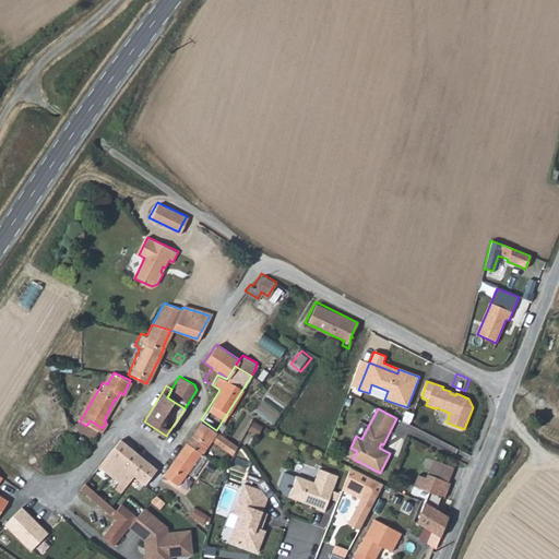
[(403,419),(411,423),(413,415),(405,412),(403,419)]
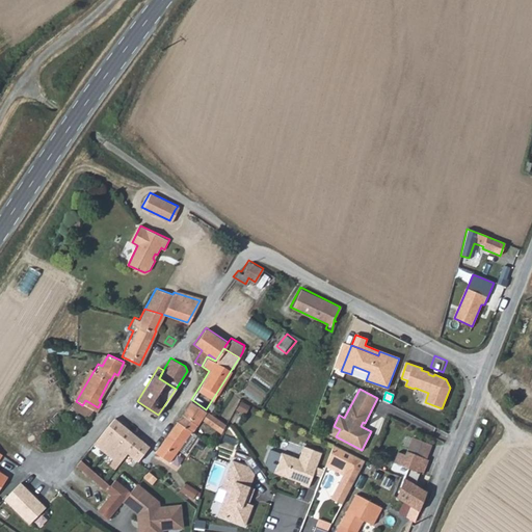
[(191,399),(177,422),(178,422),(191,431),(192,432),(201,418),(221,431),(227,423),(206,409),(191,399)]
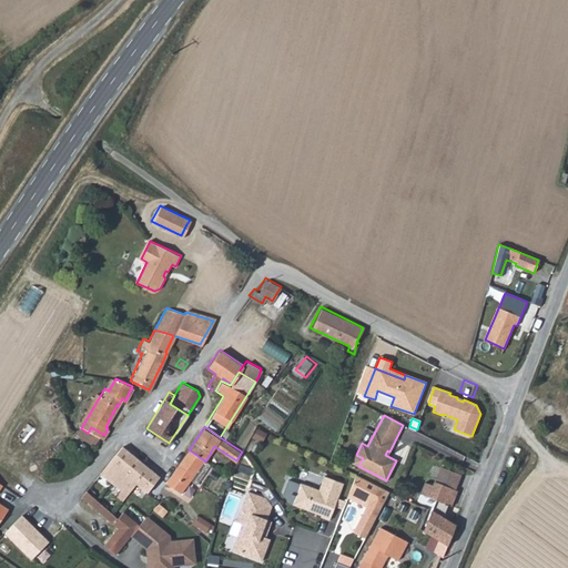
[(120,489),(114,497),(118,500),(120,498),(122,500),(133,485),(131,484),(134,480),(151,494),(155,487),(152,484),(158,476),(122,445),(100,473),(120,489)]
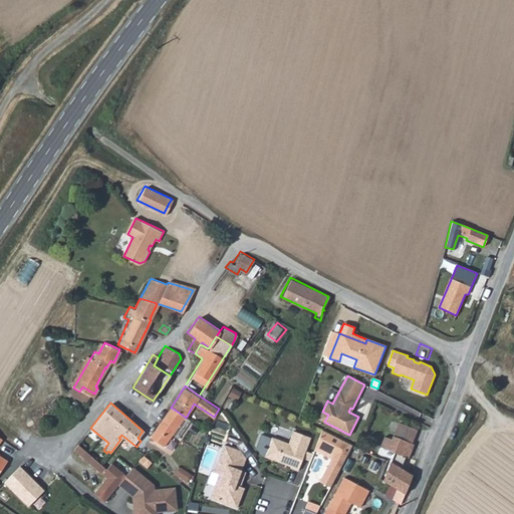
[(172,433),(185,417),(172,408),(150,436),(163,446),(172,433)]
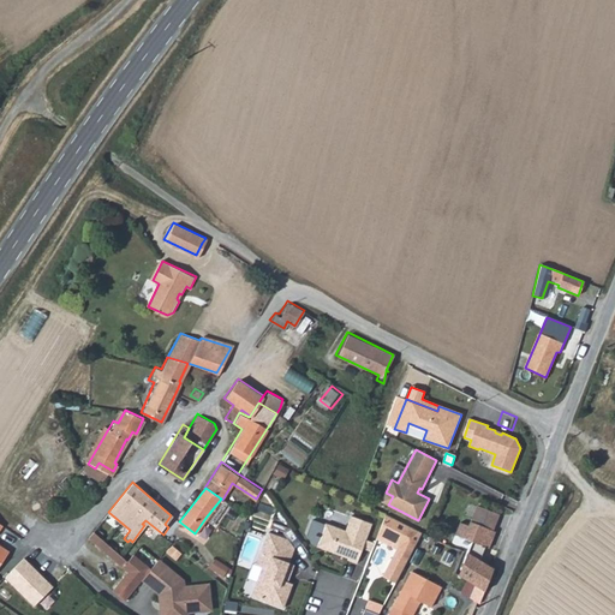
[(388,505),(393,496),(386,493),(381,501),(388,505)]
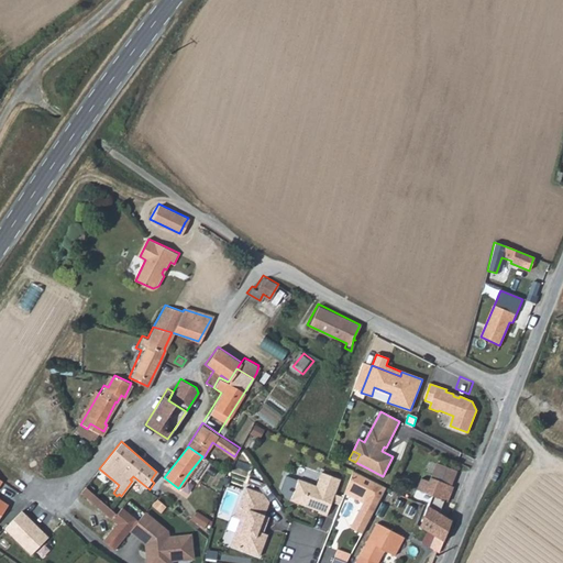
[(202,456),(188,474),(195,478),(208,460),(203,457),(202,456)]
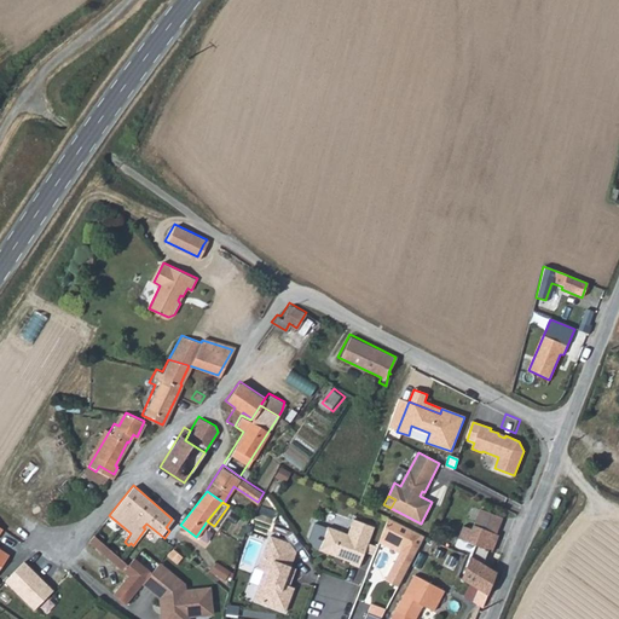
[(476,518),(473,526),(490,533),(493,525),(476,518)]
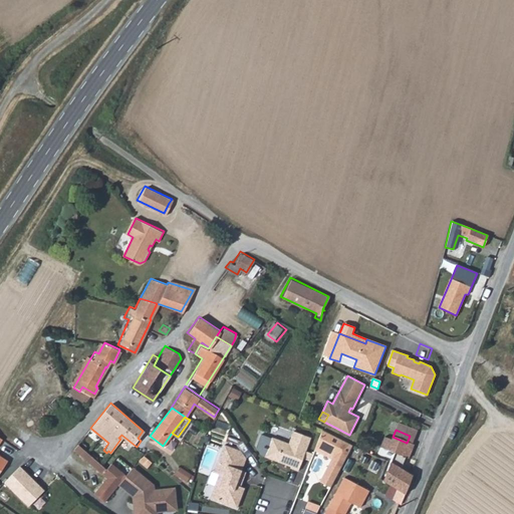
[(290,468),(298,471),(311,437),(294,431),(289,444),(272,437),(272,438),(261,434),(256,447),(262,455),(291,466),(290,468)]
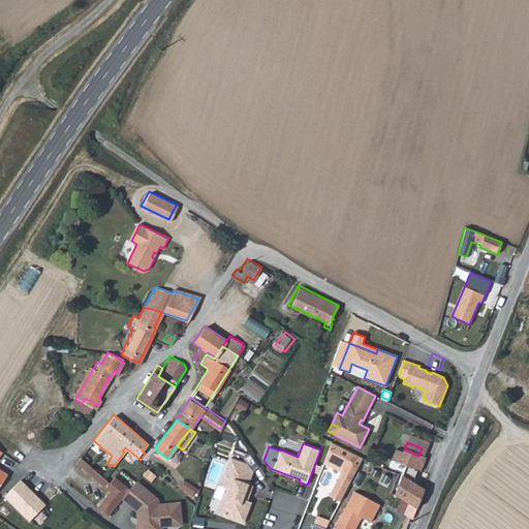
[(363,461),(331,443),(322,466),(341,473),(328,501),(340,504),(363,461)]
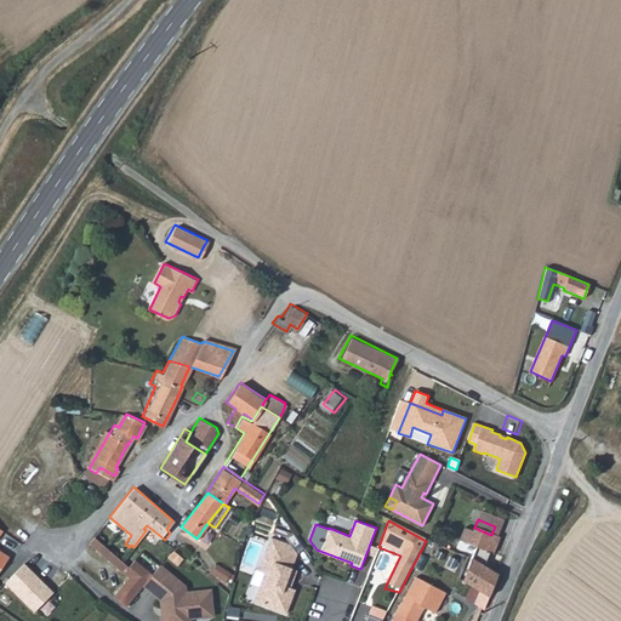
[(0,536),(6,527),(0,523),(0,575),(15,553),(0,543),(0,536)]
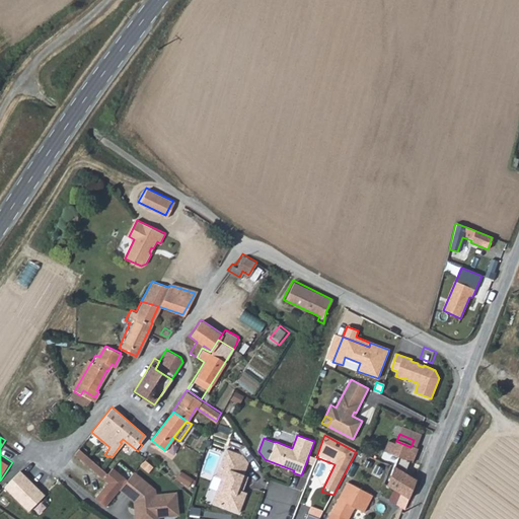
[(397,458),(393,467),(403,473),(409,463),(412,464),(418,450),(411,447),(396,441),(394,445),(388,442),(383,452),(397,458)]
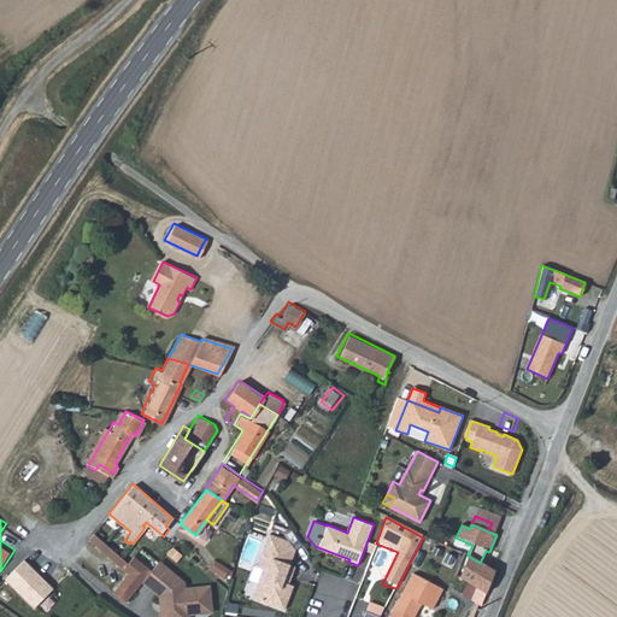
[(288,540),(269,533),(260,553),(268,556),(263,568),(252,597),(283,609),(293,585),(288,582),(294,565),(289,563),(294,548),(288,540)]
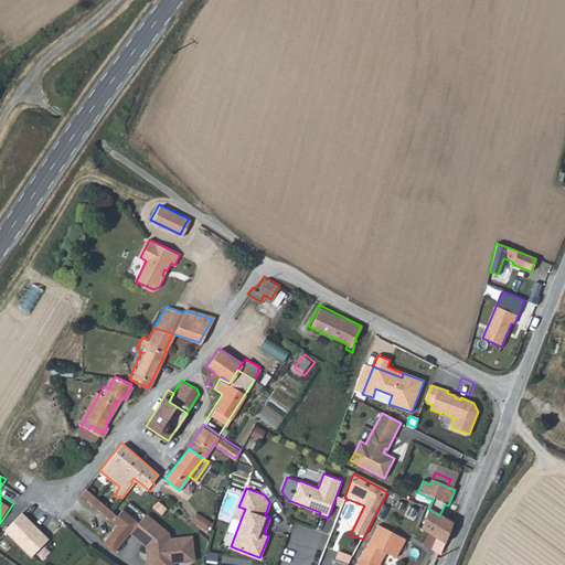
[(78,498),(112,523),(116,518),(83,492),(78,498)]
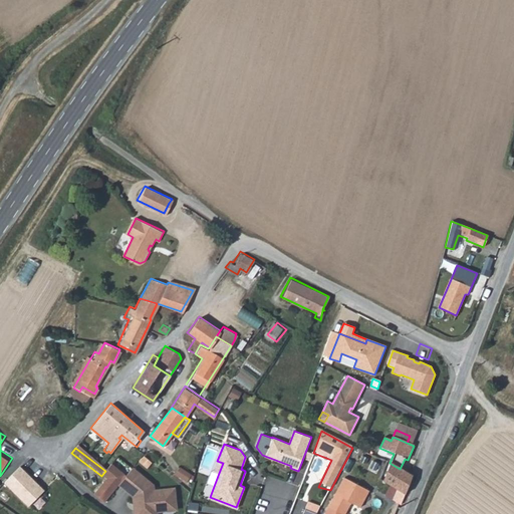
[(223,463),(217,461),(213,471),(219,473),(223,463)]
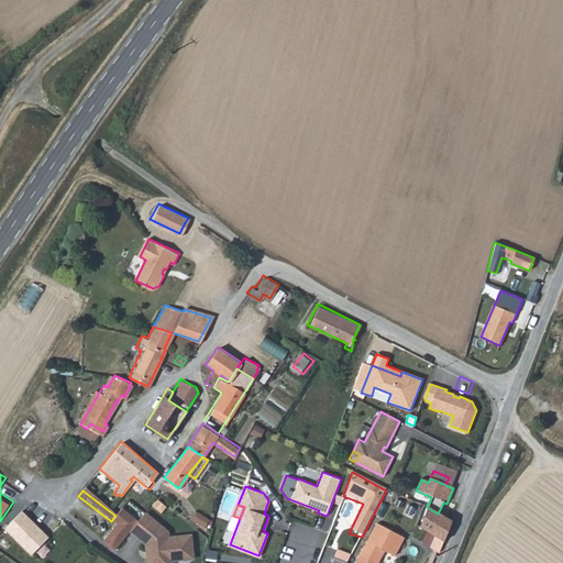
[(51,530),(22,506),(4,526),(33,550),(51,530)]
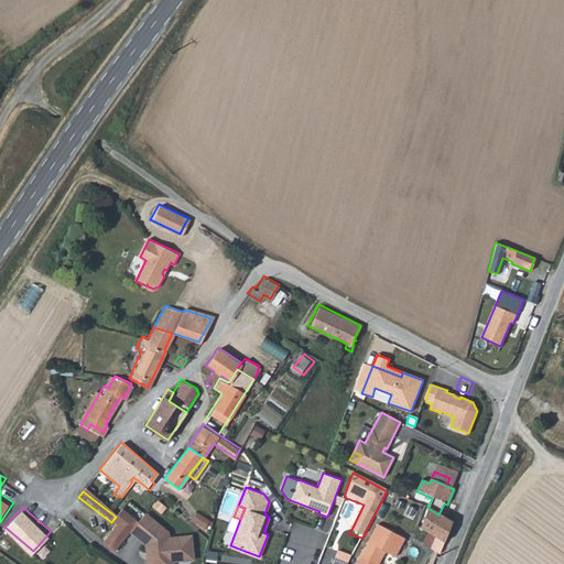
[(427,508),(418,530),(432,539),(442,545),(451,522),(438,514),(427,508)]
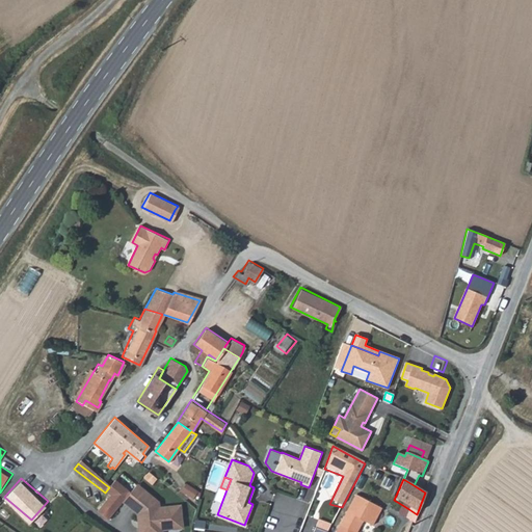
[(113,482),(109,487),(105,493),(111,497),(98,512),(108,521),(123,502),(129,494),(113,482)]
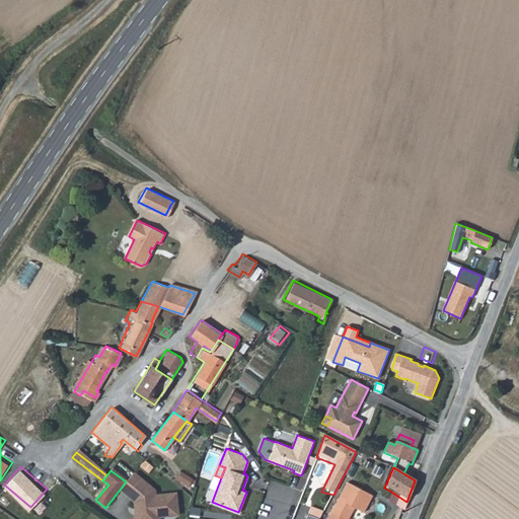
[(126,482),(120,490),(135,502),(136,509),(138,509),(139,512),(136,515),(137,518),(158,518),(158,516),(178,514),(176,493),(156,495),(155,490),(134,472),(126,482)]
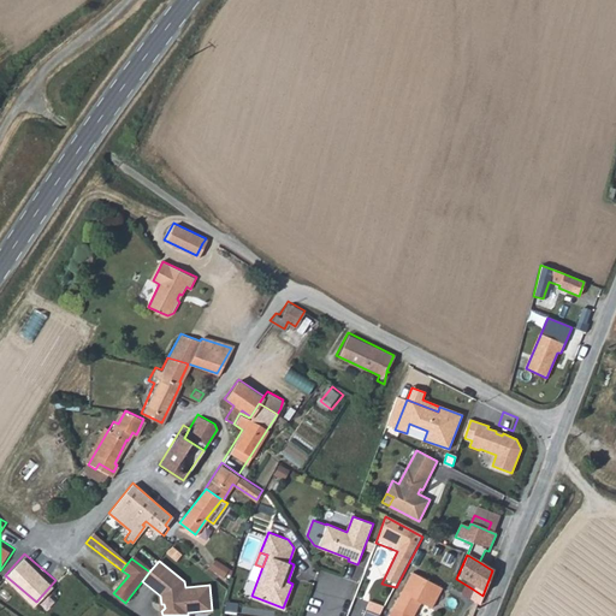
[(427,612),(438,592),(409,576),(388,615),(410,615),(416,606),(427,612)]
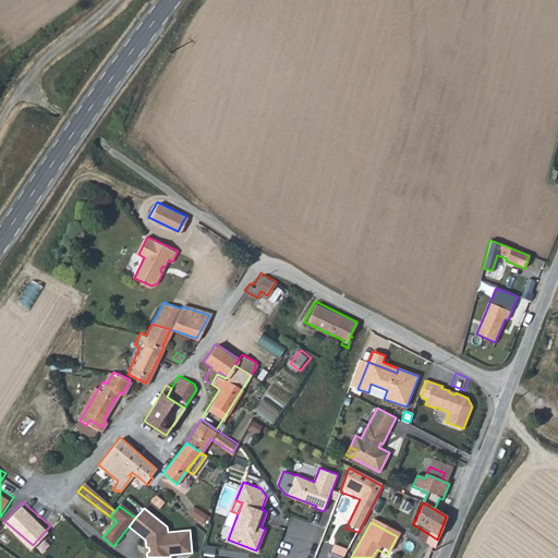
[(427,533),(424,544),(434,549),(437,540),(427,533)]
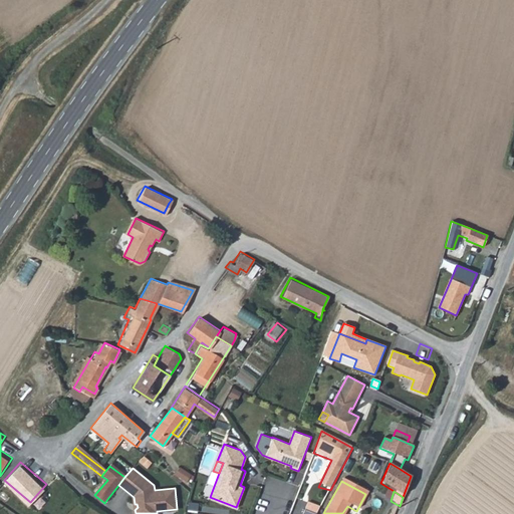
[(308,503),(303,513),(318,513),(321,508),(308,503)]
